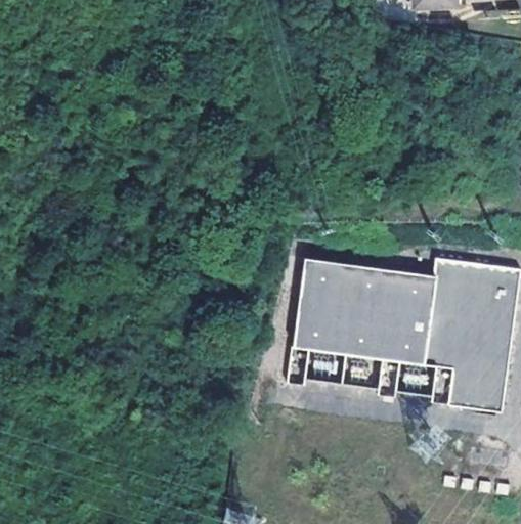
[(433,275),(304,259),(293,346),(451,366),(446,405),(502,412),(520,269),(520,267),(435,256),(433,275)]
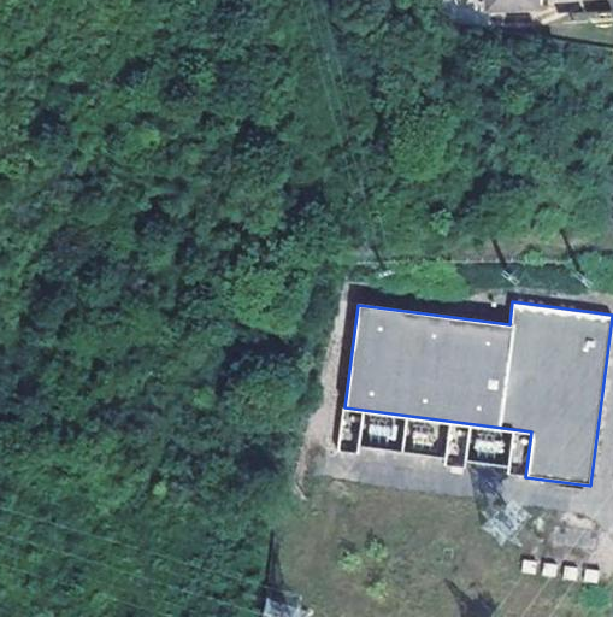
[(431,424),(340,412),(335,444),(404,452),(406,441),(429,445),(431,424)]
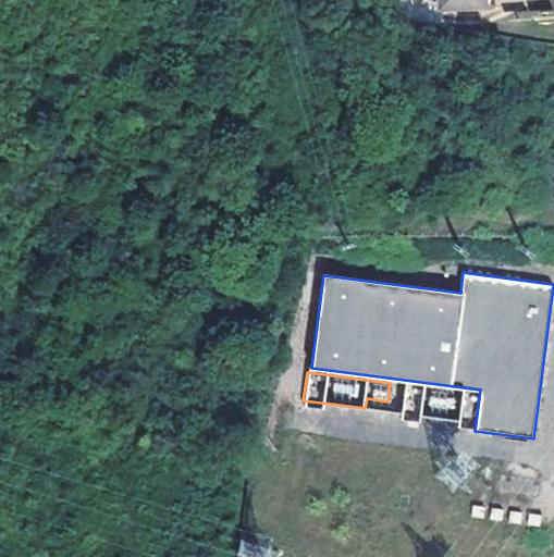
[(238,542),(234,556),(262,556),(265,549),(238,542)]
